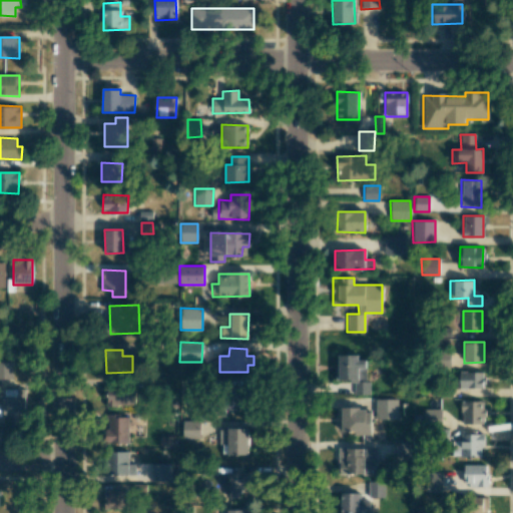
[(370,395),(369,382),(366,382),(365,360),(358,360),(358,355),(338,355),(338,380),(354,380),(354,395),(370,395)]
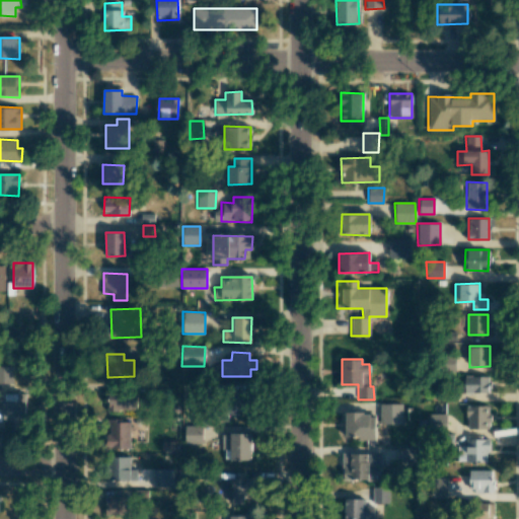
[(12,366),(0,365),(0,383),(12,384),(12,366)]
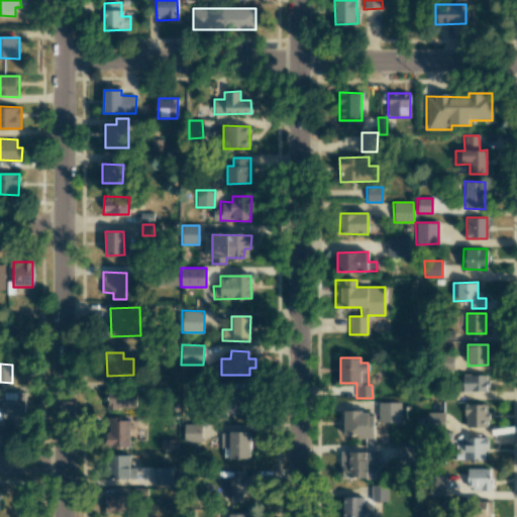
[(462,391),(486,392),(486,375),(462,375),(462,391)]
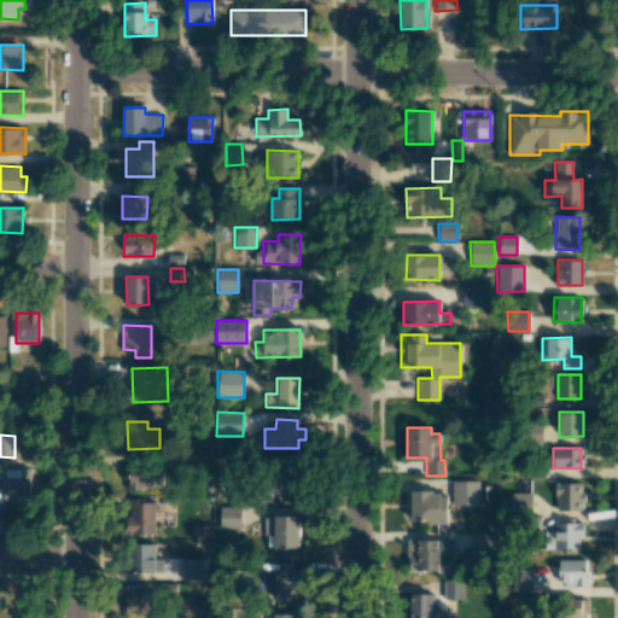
[(127,489),(163,488),(162,465),(126,466),(127,489)]
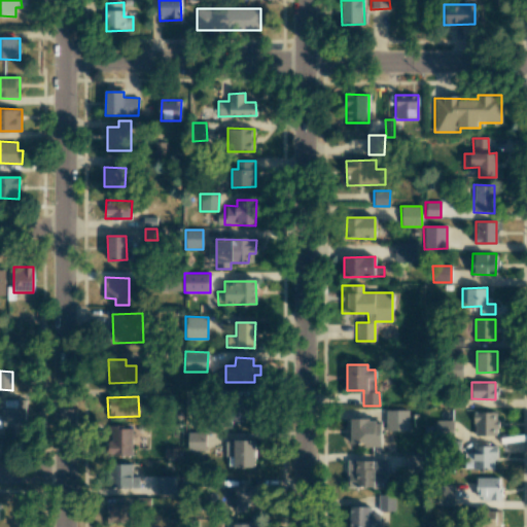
[(2,426),(25,427),(26,400),(3,399),(2,426)]
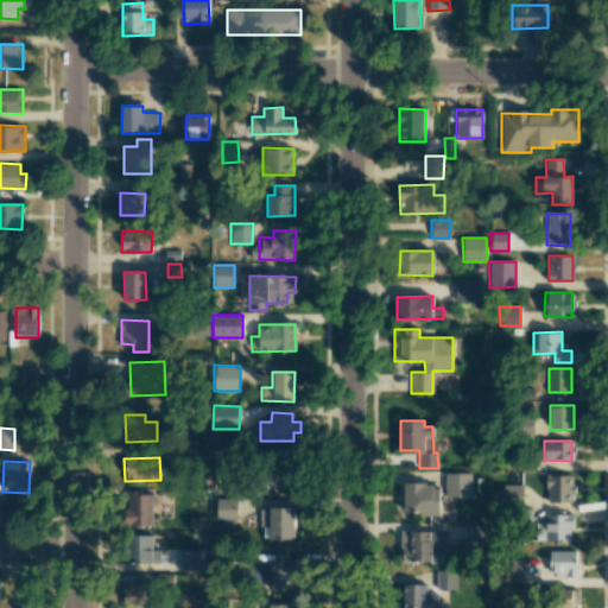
[(292,482),(291,472),(276,473),(276,482),(292,482)]
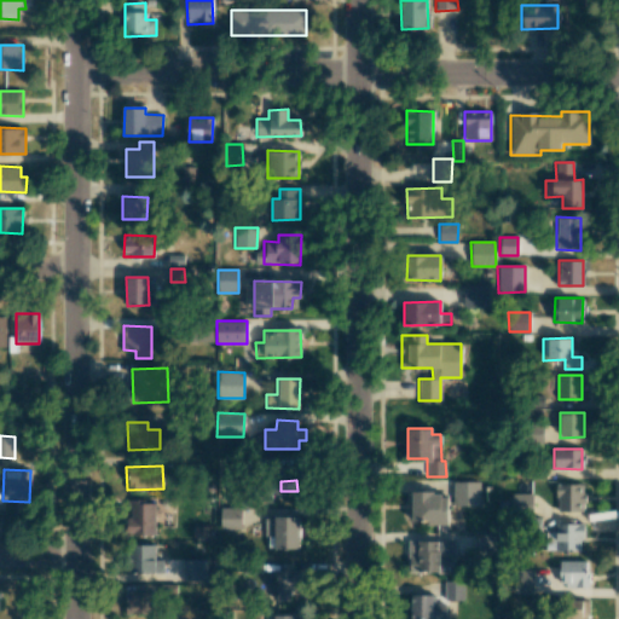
[(480,482),(455,481),(453,505),(480,507),(480,482)]
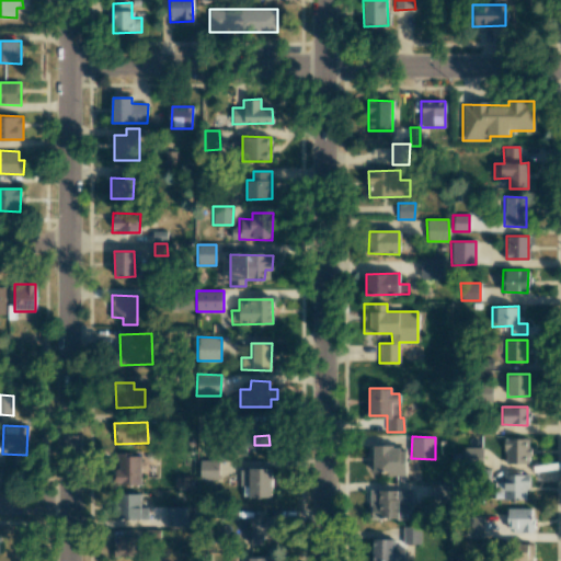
[(529,464),(529,438),(504,438),(504,464),(529,464)]
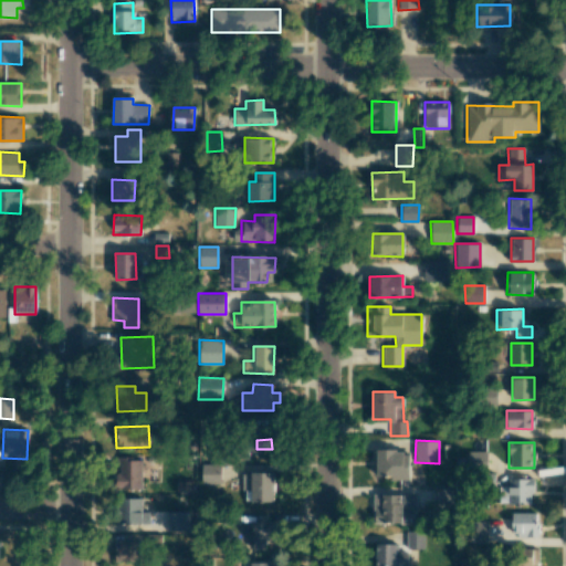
[(410,451),(376,451),(375,478),(409,479),(410,451)]
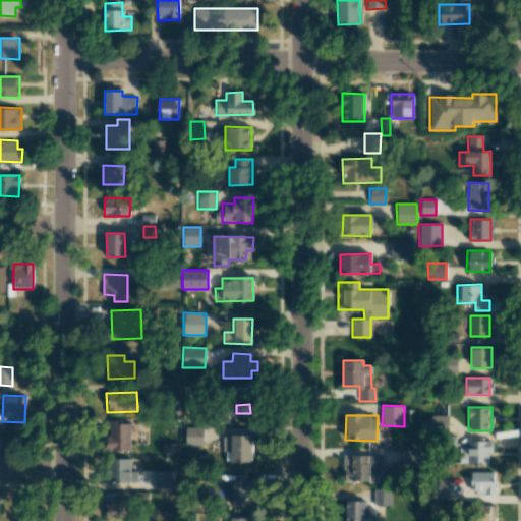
[(448,416),(430,416),(431,431),(448,431),(448,416)]
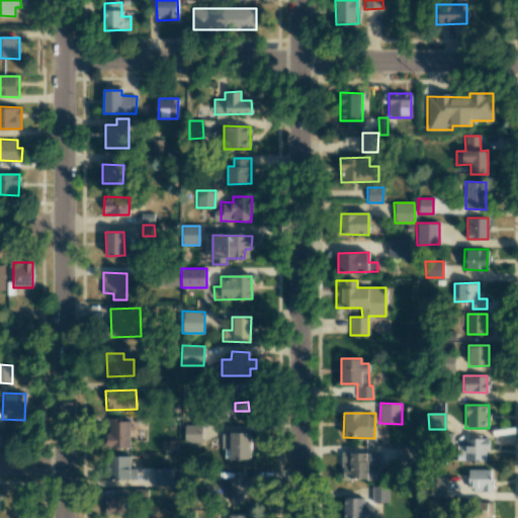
[(128,448),(130,421),(107,420),(106,447),(128,448)]
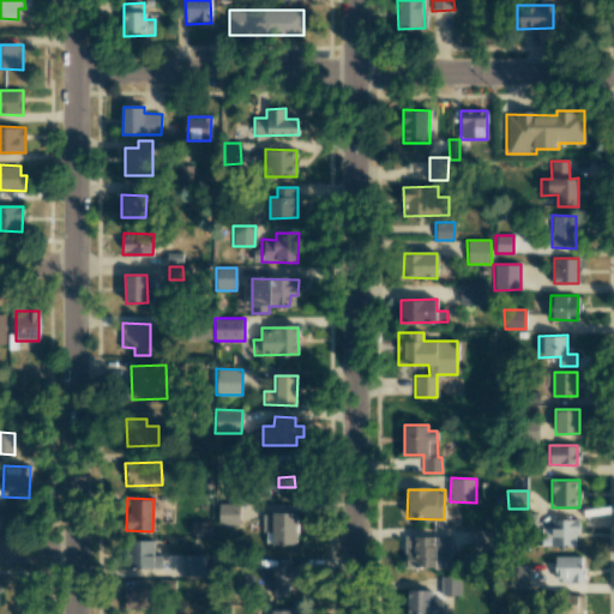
[(218,524),(239,525),(240,504),(218,503),(218,524)]
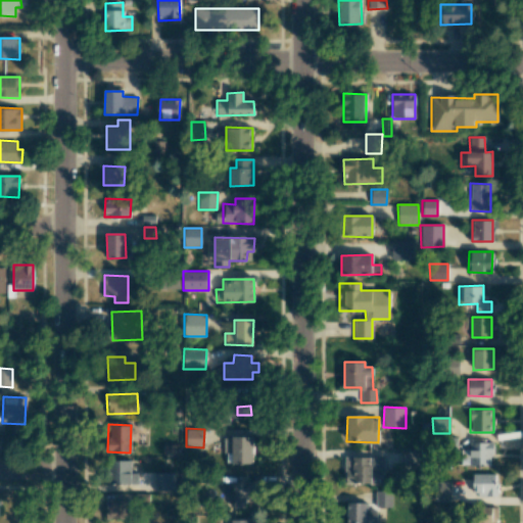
[(230,453),(231,463),(253,462),(252,436),(224,437),(224,453),(230,453)]
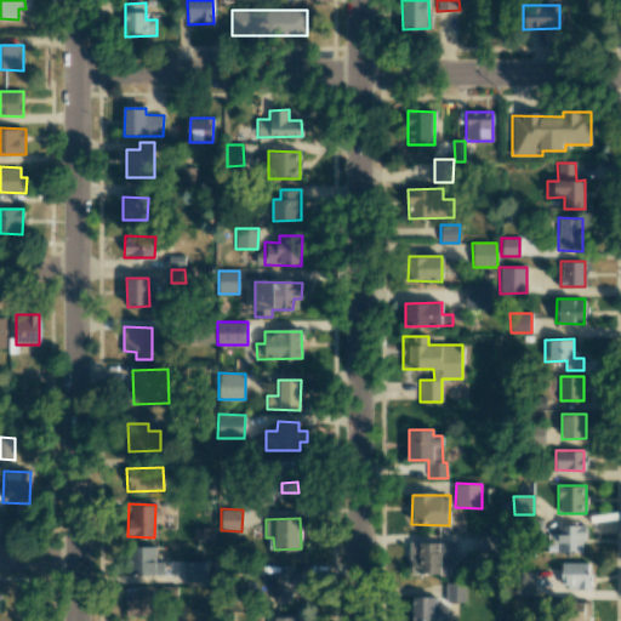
[(584,525),(564,525),(564,534),(547,534),(547,553),(584,552),(584,525)]
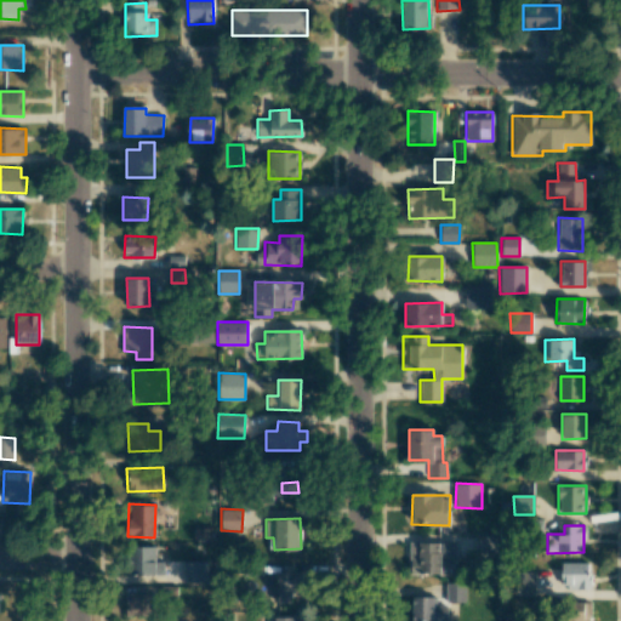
[(495,536),(477,536),(476,557),(495,557),(495,536)]
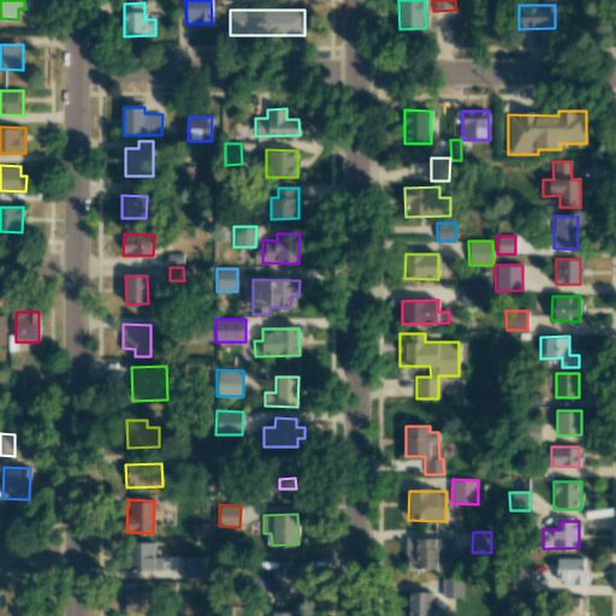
[(406,569),(451,570),(451,539),(406,538),(406,569)]
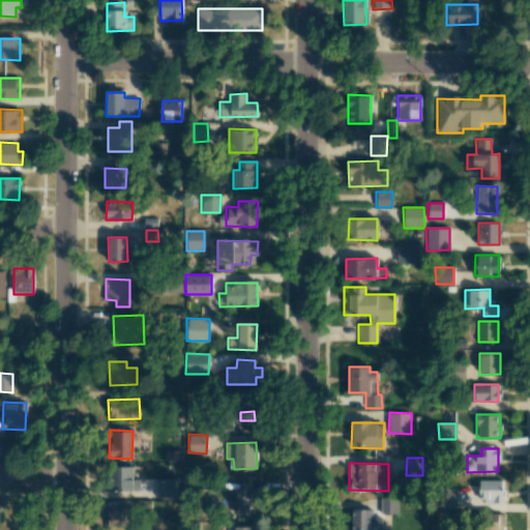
[(140,491),(140,478),(133,479),(133,466),(110,467),(111,491),(140,491)]
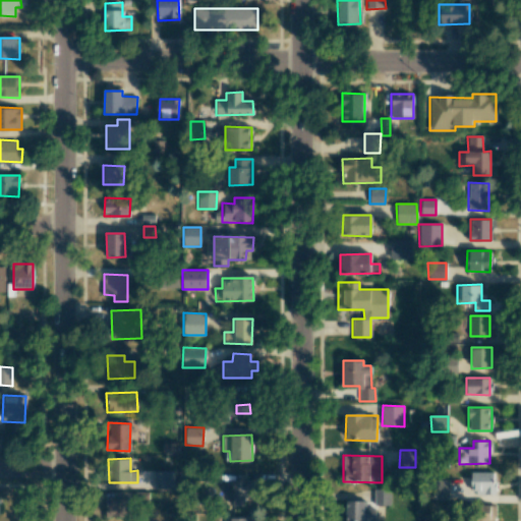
[(155,488),(174,488),(174,470),(155,470),(155,488)]
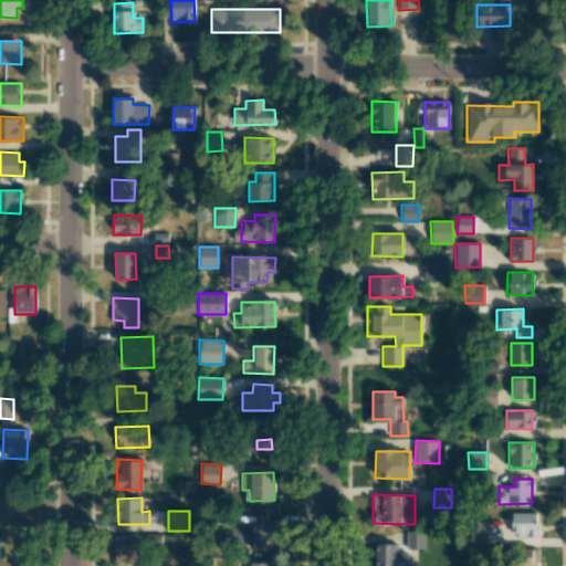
[(537,513),(512,513),(512,536),(537,536),(537,513)]
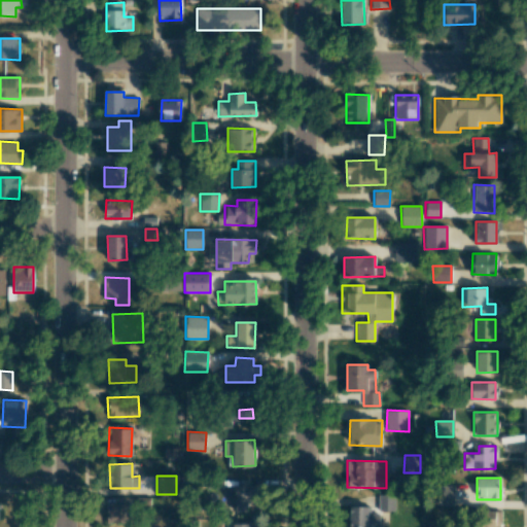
[(454,486),(435,485),(435,505),(454,505),(454,486)]
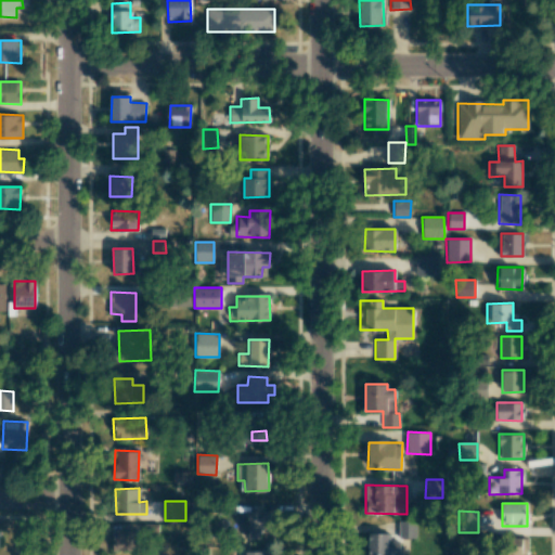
[(261,539),(261,530),(270,530),(270,512),(246,513),(246,540),(261,539)]
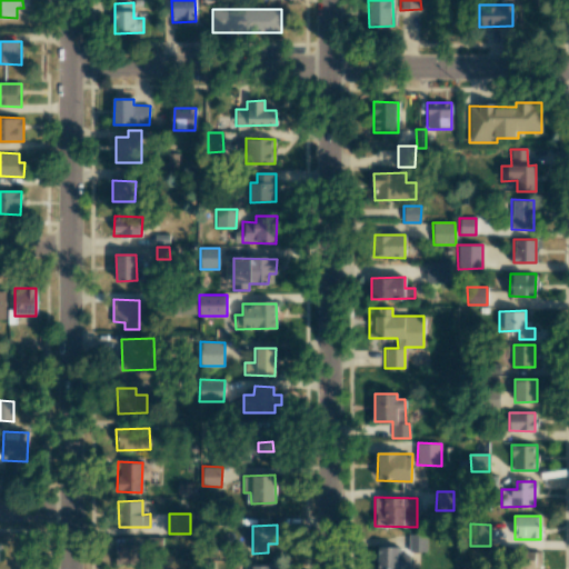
[(426,533),(409,535),(409,552),(427,551),(426,533)]
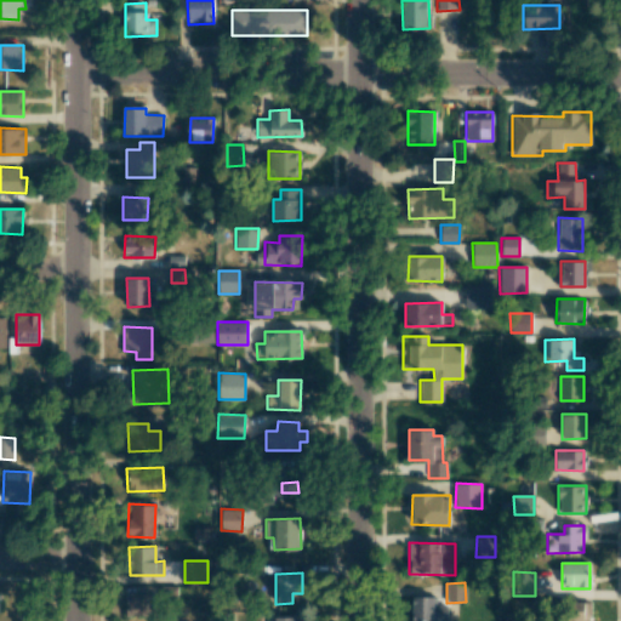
[(154,593),(127,592),(126,615),(153,616),(154,593)]
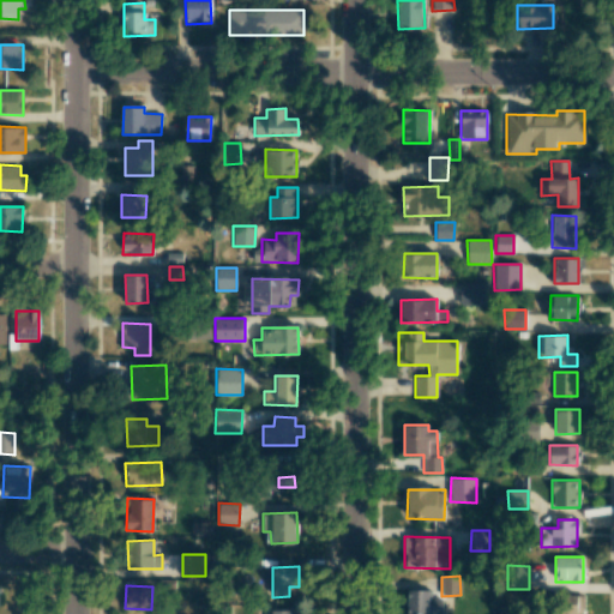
[(441,613),(441,600),(428,599),(429,590),(407,590),(405,613),(441,613)]
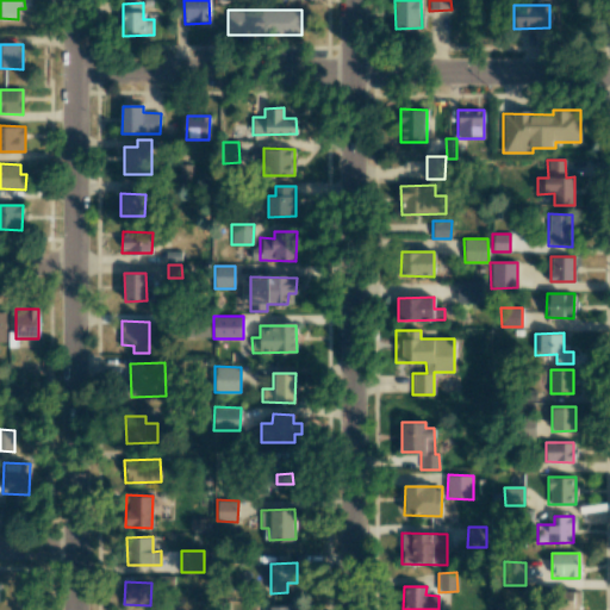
[(579,609),(579,592),(561,592),(561,609),(579,609)]
